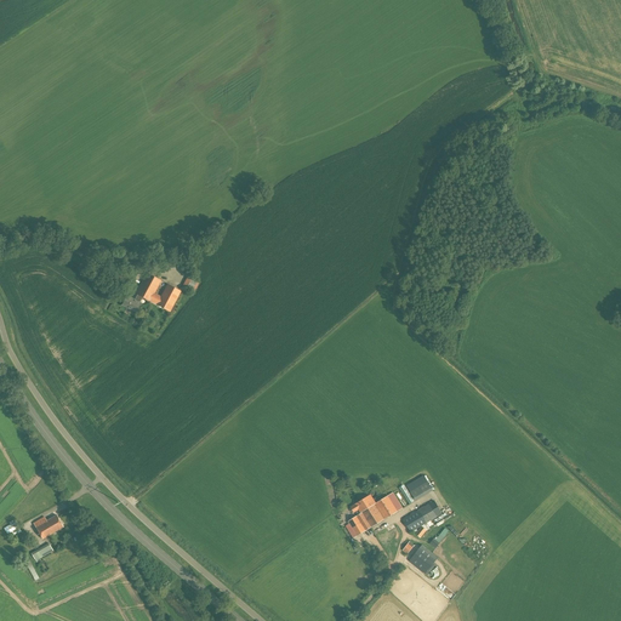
[(161,296),(154,294),(161,280),(147,273),(135,294),(137,295),(135,300),(127,296),(123,306),(136,313),(141,303),(140,302),(142,297),(170,312),(181,291),(167,284),(161,296)]
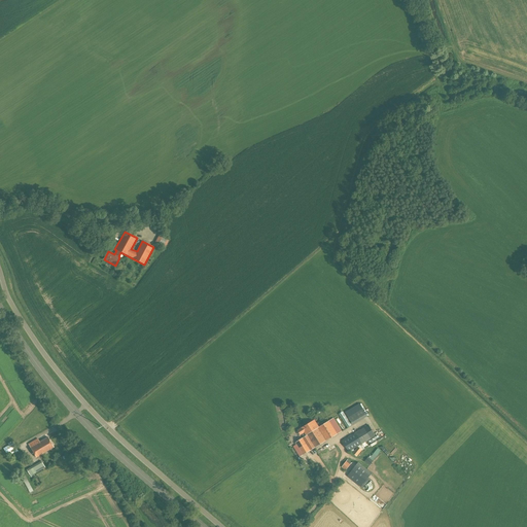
[(156,242),(165,245),(168,238),(160,235),(156,242)]
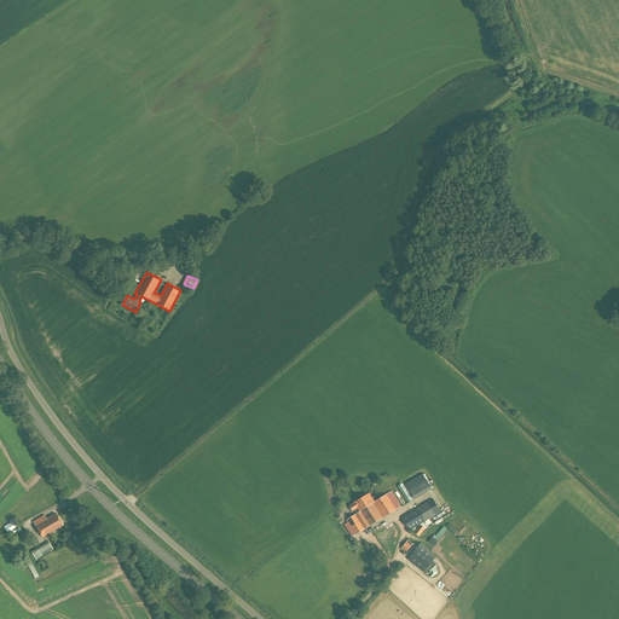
[(409,502),(414,499),(403,482),(399,486),(409,502)]
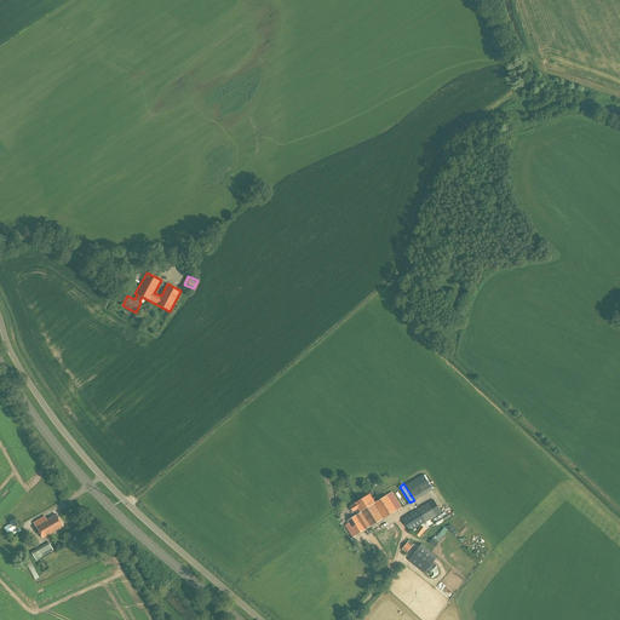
[(415,500),(424,494),(418,486),(409,491),(415,500)]
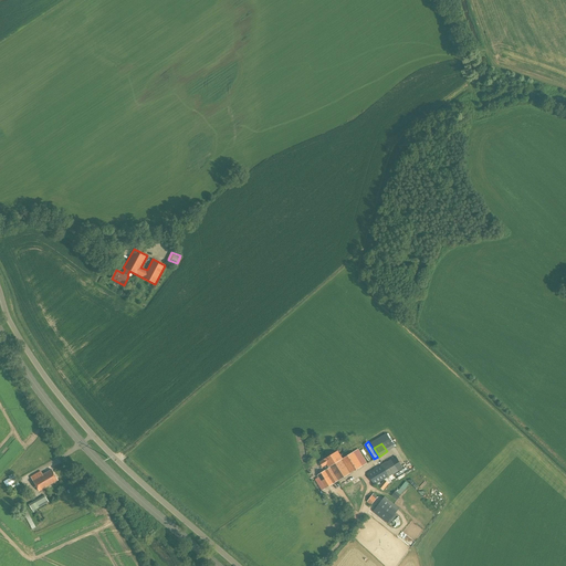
[(332,470),(338,481),(364,465),(356,452),(344,460),(338,451),(328,457),(332,462),(331,462),(335,469),(332,470)]
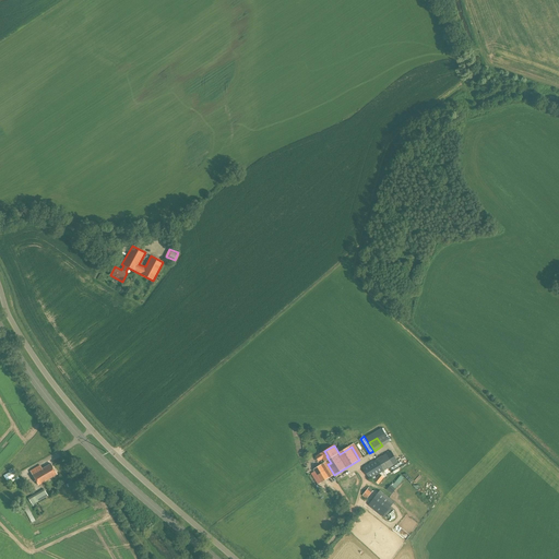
[(313,470),(322,482),(334,475),(328,464),(331,463),(326,456),(328,456),(324,451),(316,456),(317,456),(314,458),(317,462),(319,461),(323,459),(325,462),(313,470)]
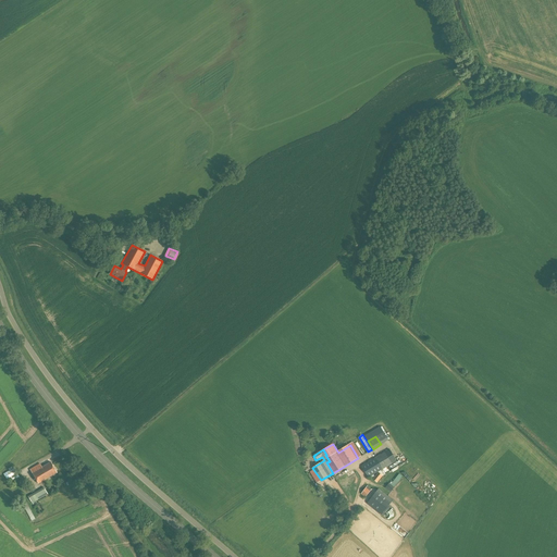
[(375,457),(361,466),(369,478),(383,469),(375,457)]
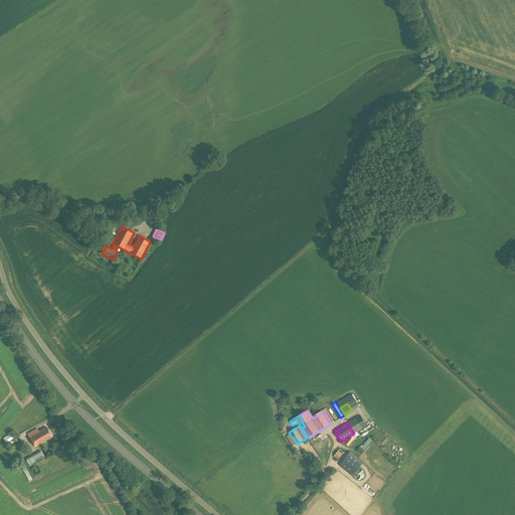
[(52,437),(46,427),(38,432),(36,428),(27,434),(35,447),(52,437)]
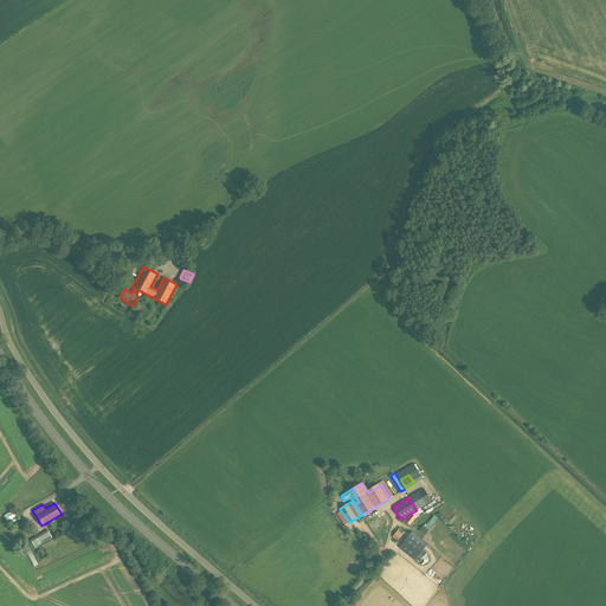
[(13,510),(12,508),(8,510),(10,511),(4,515),(7,521),(19,515),(15,509),(13,510)]
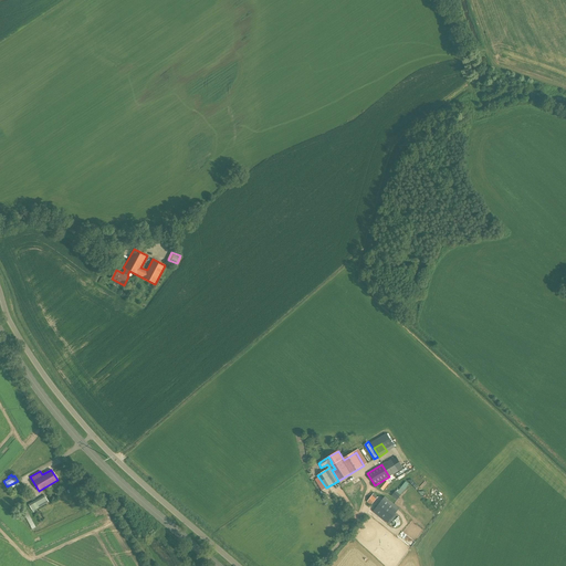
[(384,491),(389,483),(385,480),(379,486),(384,491)]
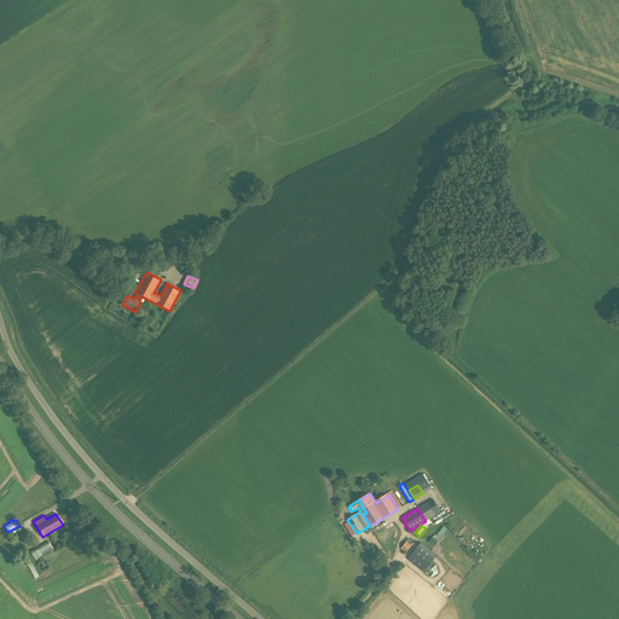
[(434,547),(440,538),(435,534),(433,537),(428,542),(434,547)]
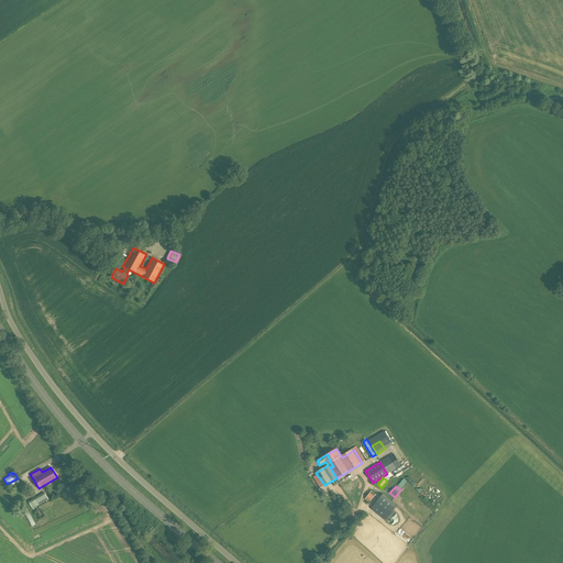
[(372,490),(364,499),(368,503),(376,494),(372,490)]
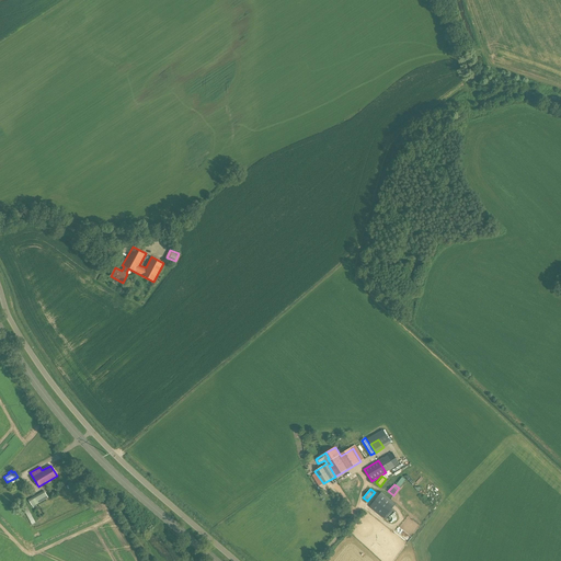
[(29,500),(32,506),(36,504),(38,503),(34,496),(29,500)]
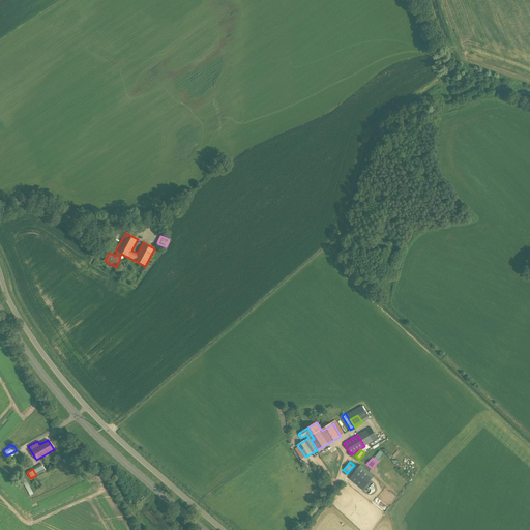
[(362,490),(371,480),(357,469),(349,479),(362,490)]
